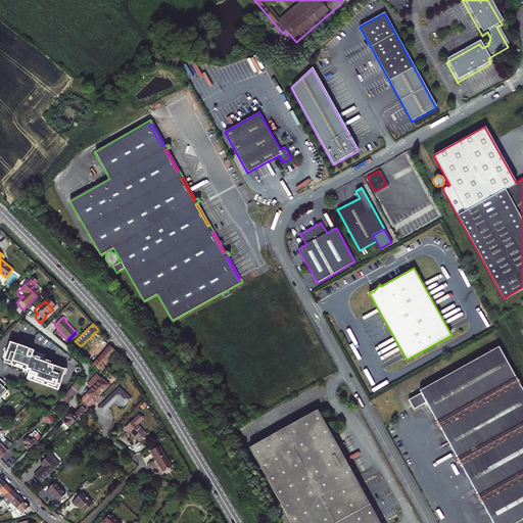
[(28,379),(58,389),(65,371),(53,367),(54,365),(43,361),(45,355),(31,350),(31,349),(11,343),(12,342),(9,341),(3,358),(6,359),(4,362),(27,370),(26,373),(30,374),(28,379)]
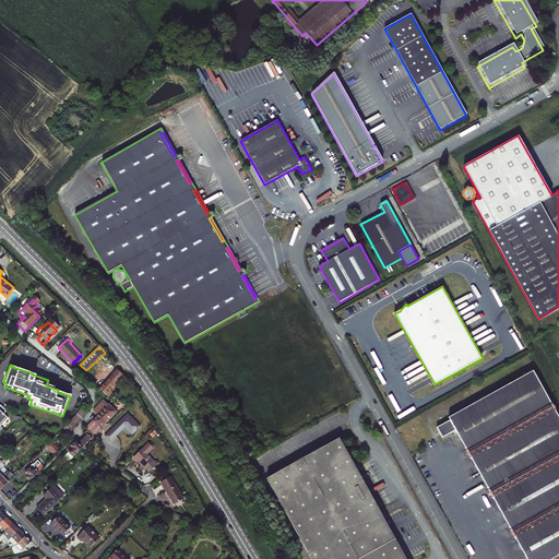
[(108,396),(125,378),(123,377),(117,370),(100,390),(108,396)]
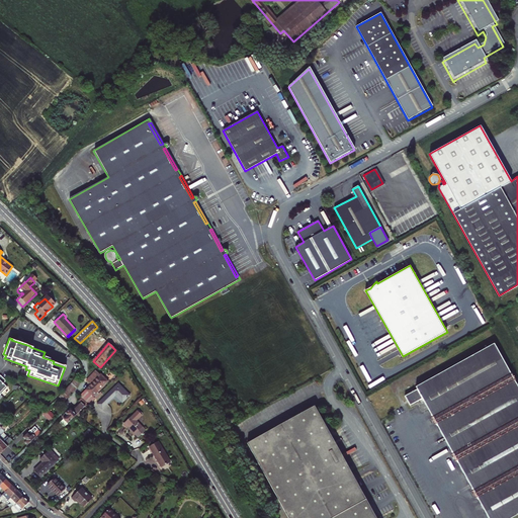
[(489,517),(511,517),(517,514),(517,385),(494,344),(416,387),(417,390),(405,397),(410,406),(418,401),(422,399),(423,401),(489,517)]
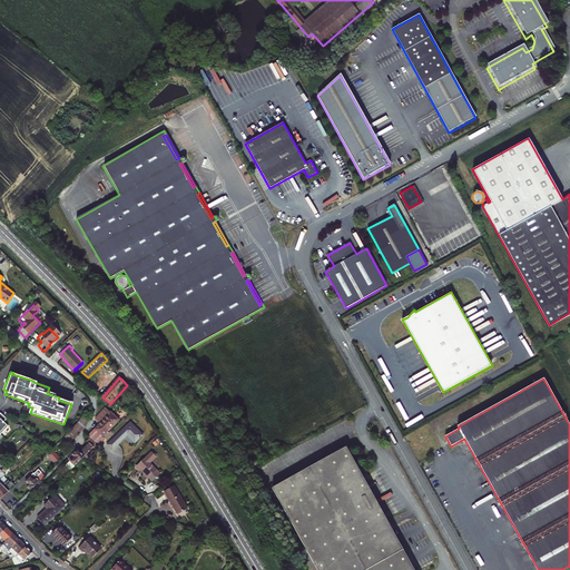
[(100,424),(87,436),(89,439),(97,445),(102,439),(104,438),(102,436),(118,421),(105,409),(95,419),(100,424)]
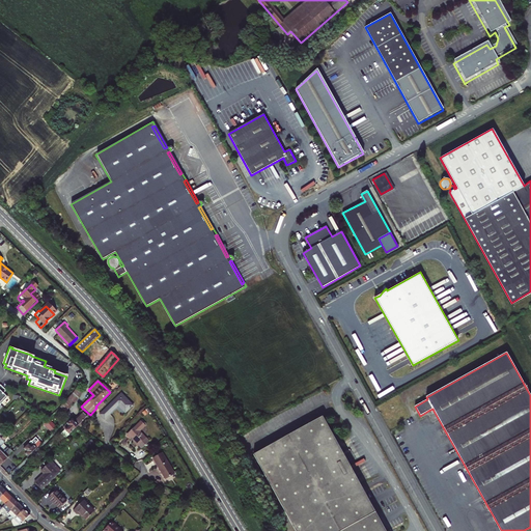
[(82,392),(78,388),(61,406),(60,407),(65,411),(81,395),(82,392)]
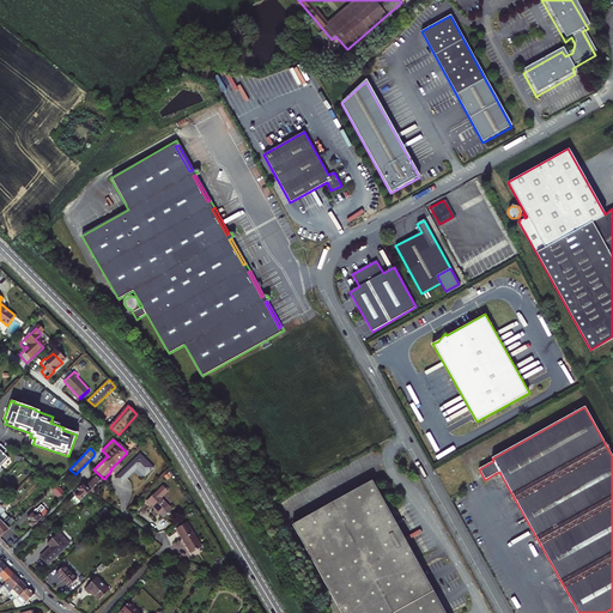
[(153,468),(140,454),(122,471),(115,478),(121,484),(128,477),(127,477),(137,467),(145,475),(150,472),(151,471),(153,468)]
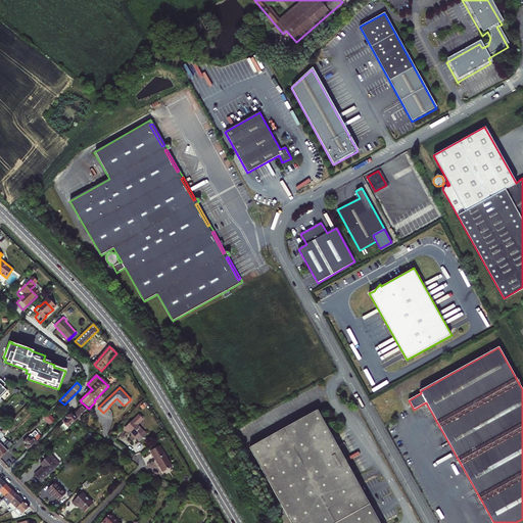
[(89,409),(82,402),(79,405),(81,407),(86,411),(89,409)]
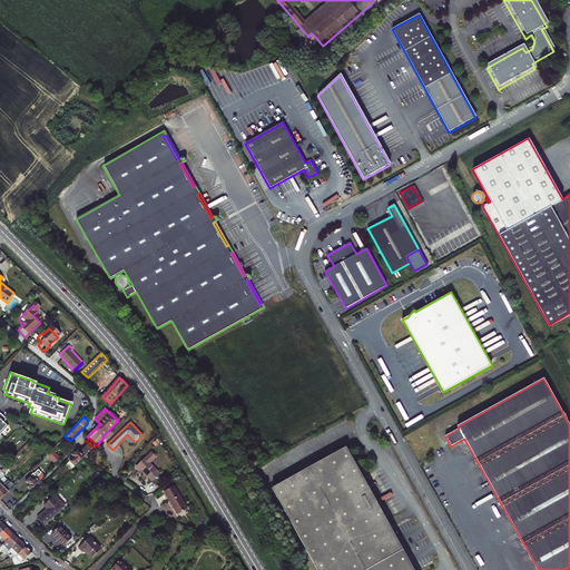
[(67,460),(74,467),(84,458),(94,448),(88,443),(79,452),(78,450),(67,460)]
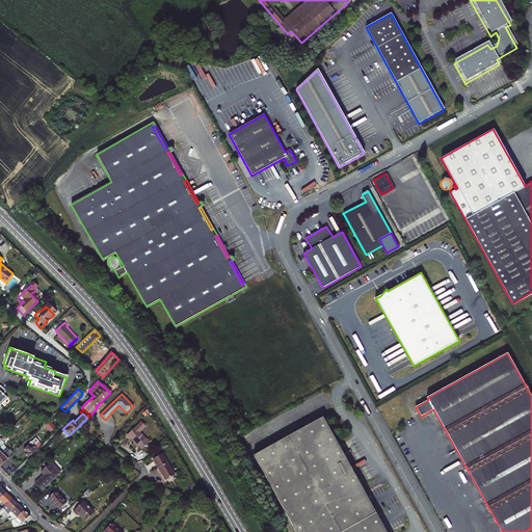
[(323,417),(255,455),(297,531),(387,531),(367,495),(323,417)]
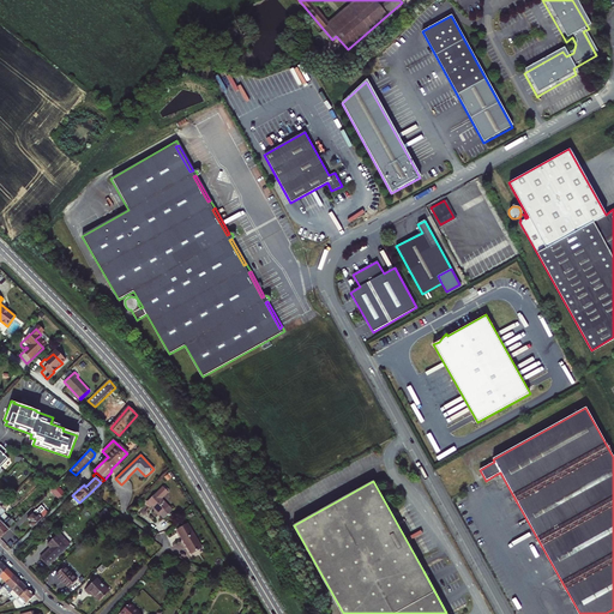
[(49,489),(60,500),(66,494),(56,483),(49,489)]
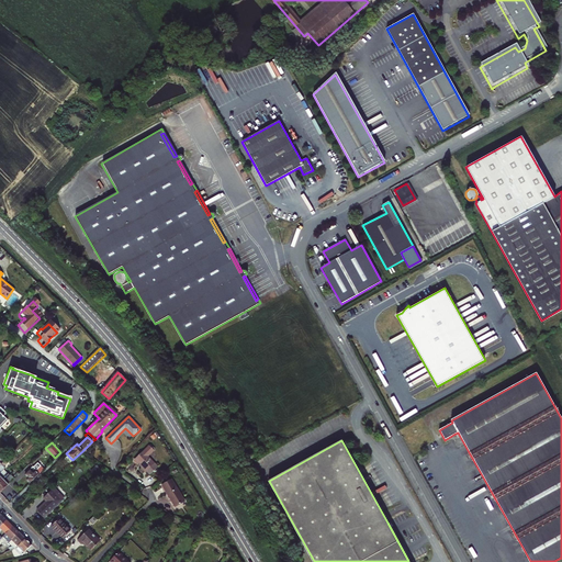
[(139,462),(146,470),(154,463),(147,457),(154,450),(149,446),(135,460),(138,463),(139,462)]
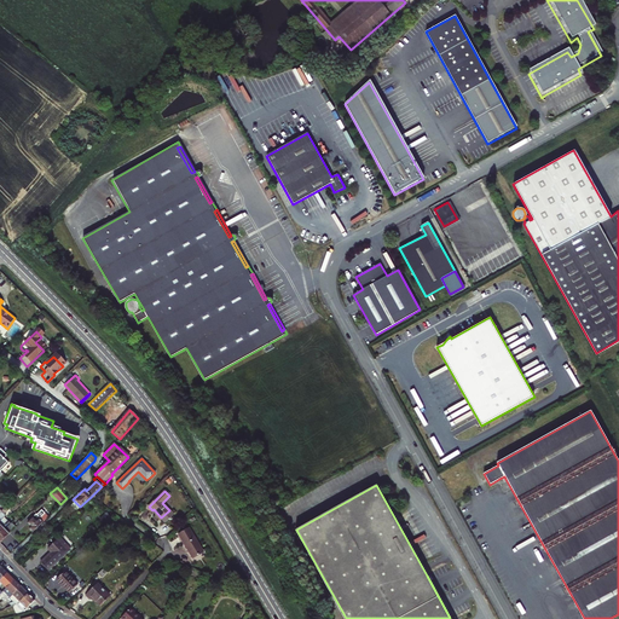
[(29,528),(33,532),(41,524),(48,516),(45,514),(36,521),(33,518),(28,522),(32,526),(29,528)]
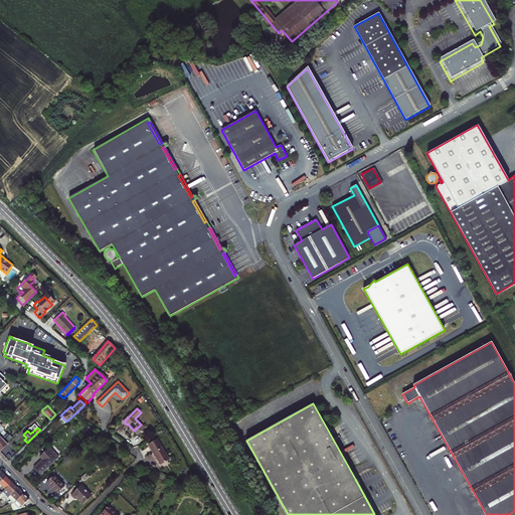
[(0,451),(0,452),(13,439),(10,435),(9,436),(4,431),(0,434),(0,451)]
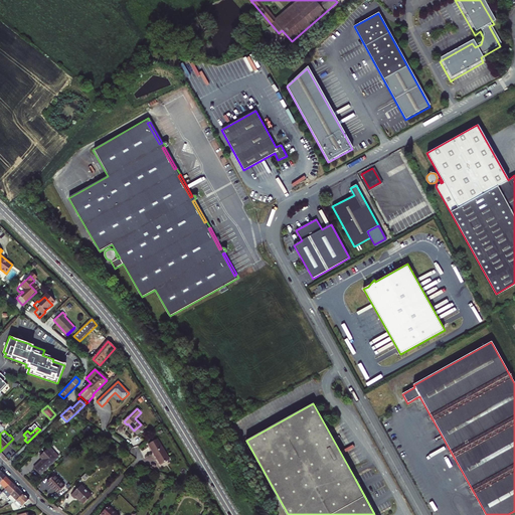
[(157,440),(148,445),(160,465),(169,459),(157,440)]
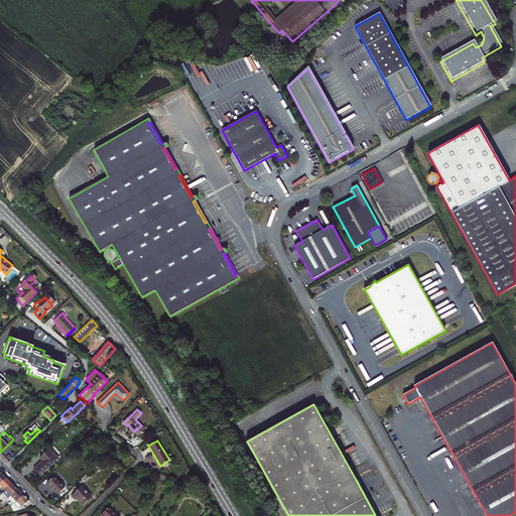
[(107,445),(102,450),(106,455),(111,449),(107,445)]
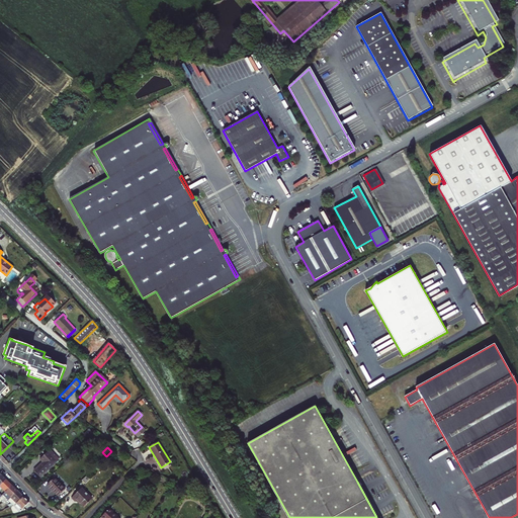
[(58,461),(49,451),(39,459),(42,462),(33,470),(40,478),(58,461)]
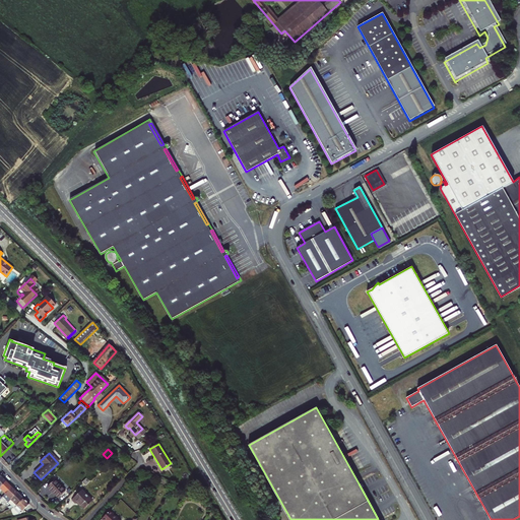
[(82,482),(85,485),(91,479),(88,476),(82,482)]
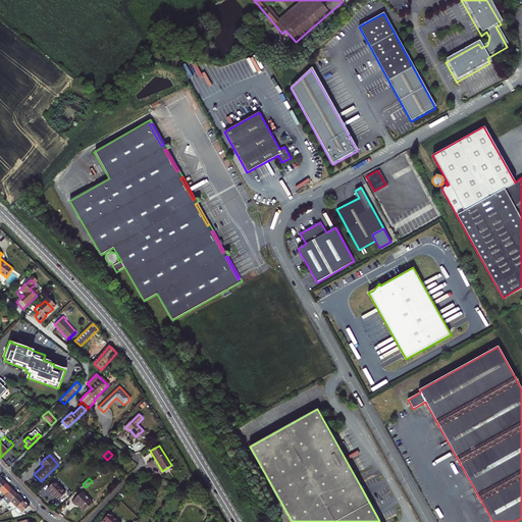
[(58,499),(65,492),(55,481),(48,488),(58,499)]
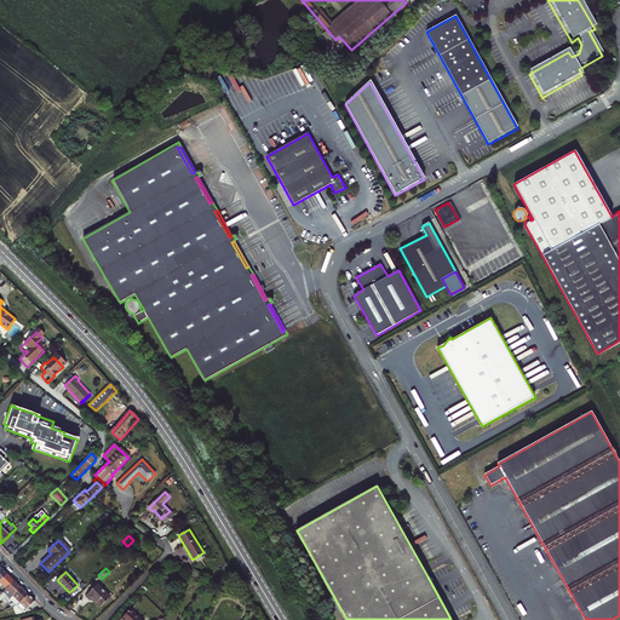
[(0,583),(5,589),(13,580),(7,574),(0,580),(0,583)]
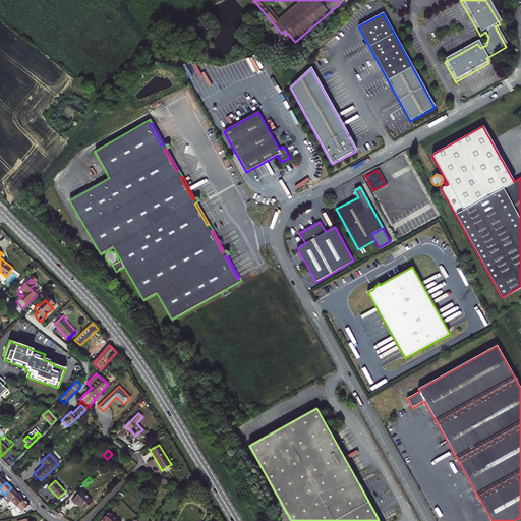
[(2,498),(8,503),(17,494),(11,487),(4,495),(2,498)]
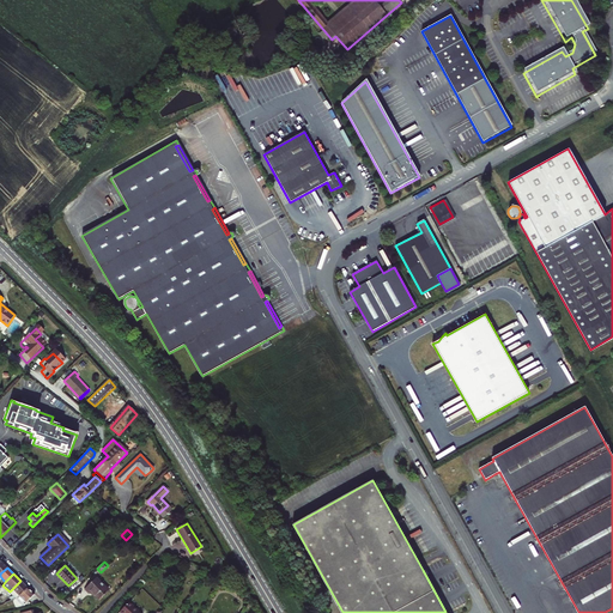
[(91,592),(99,600),(103,595),(104,596),(105,595),(104,594),(109,590),(96,577),(85,589),(89,594),(91,592)]
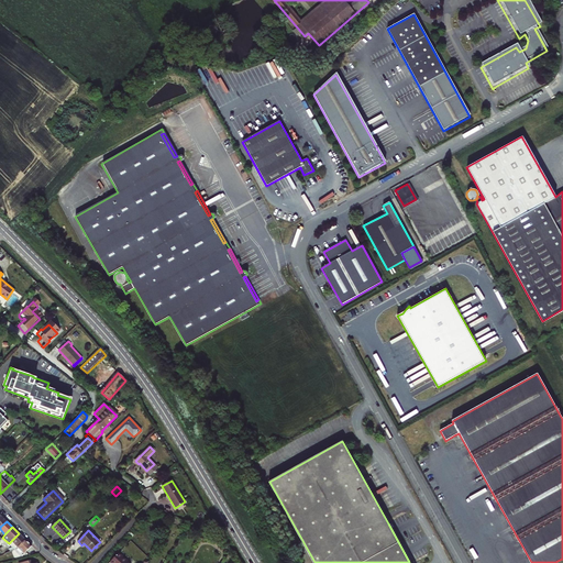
[(15,550),(25,540),(19,533),(9,543),(12,547),(9,549),(10,552),(15,550)]
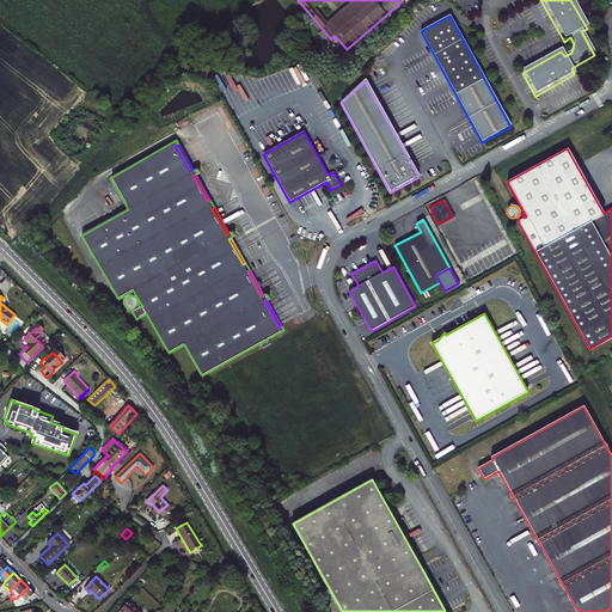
[(28,603),(40,599),(28,587),(17,598),(11,600),(5,603),(7,606),(19,601),(23,605),(26,601),(28,603)]
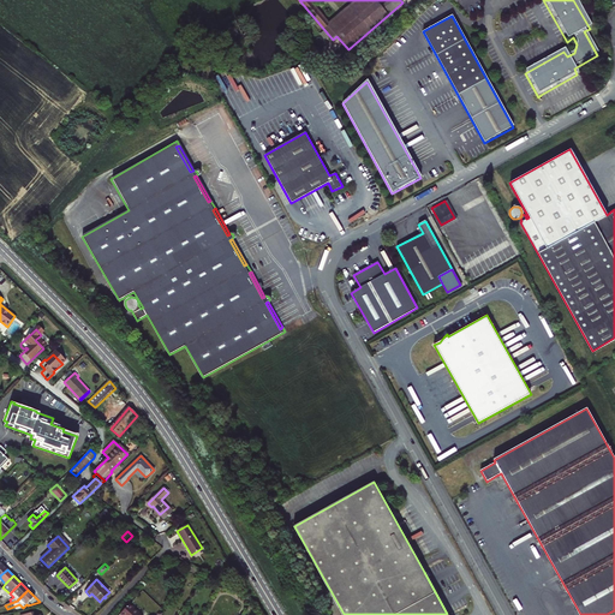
[(141,614),(130,604),(120,614),(121,614),(141,614)]
